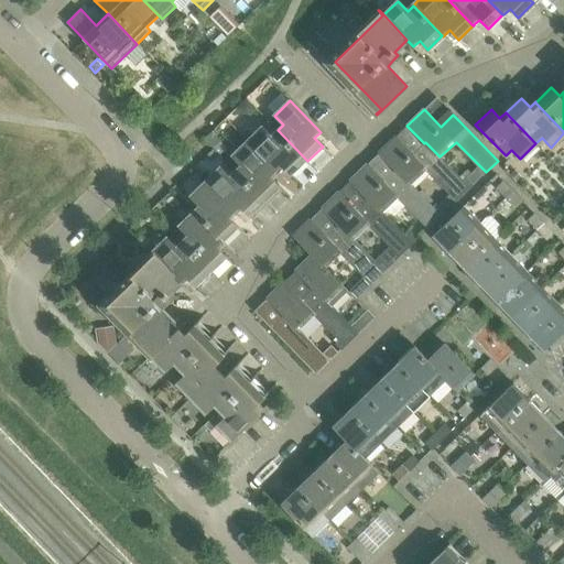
[(307,161),(278,130),(271,136),(262,127),(247,141),(278,173),(283,167),(292,176),(307,161)]
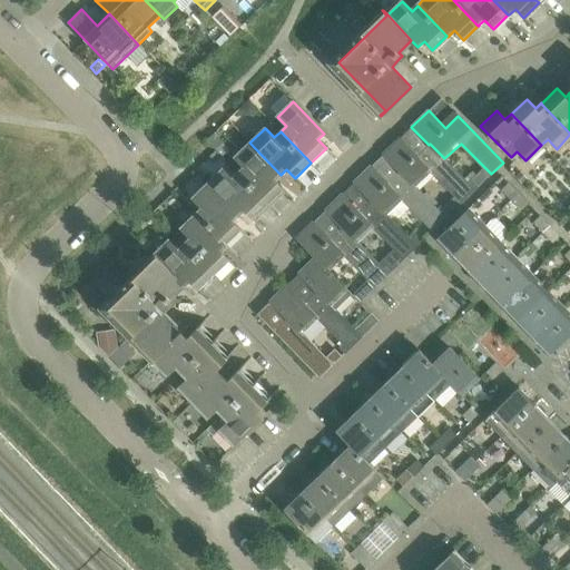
[(471,185),(444,158),(430,144),(429,145),(416,156),(400,138),(383,155),(400,173),(401,172),(415,186),(431,172),(461,203),(479,186),(474,182),(471,185)]
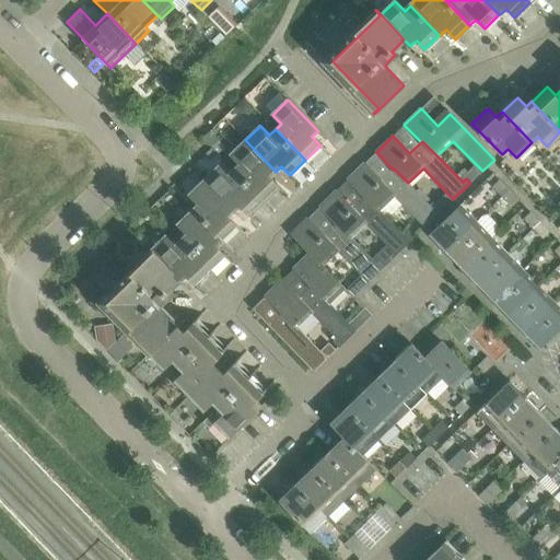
[(276,172),(245,140),(231,154),(240,164),(234,170),(264,200),(279,186),(270,177),(276,172)]
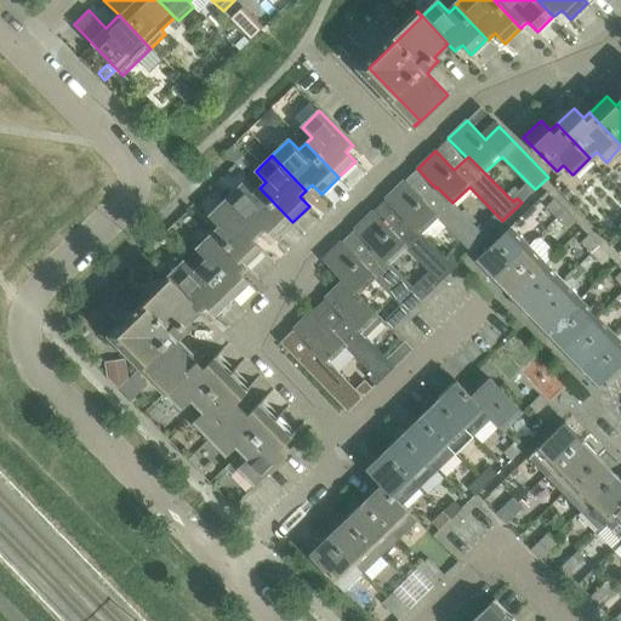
[(480,232),(453,203),(437,187),(436,188),(423,200),(404,181),(386,199),(404,218),(405,217),(421,234),(438,217),(472,251),(489,234),(484,228),(480,232)]
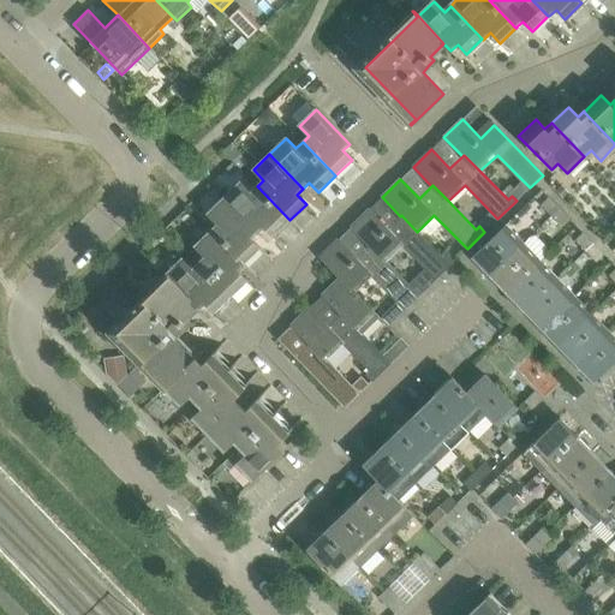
[(290,220),(257,186),(251,192),(240,183),(225,198),(258,232),(264,226),(273,236),(290,220)]
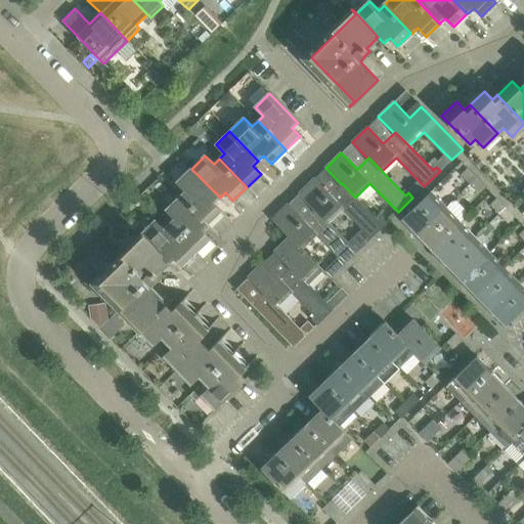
[(476,178),(468,168),(461,175),(470,184),(476,178)]
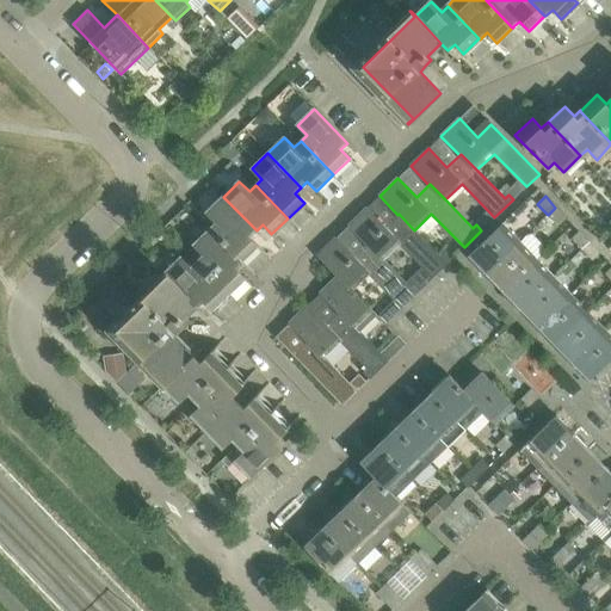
[(257,230),(223,197),(207,213),(217,223),(211,228),(244,263),(260,247),(250,236),(257,230)]
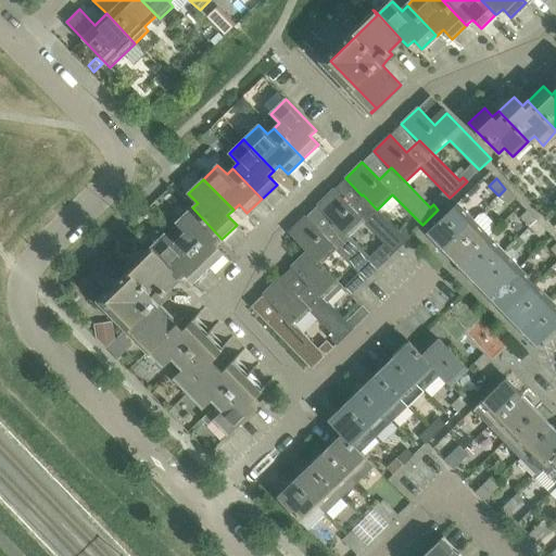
[(382,264),(411,236),(405,231),(402,235),(377,210),(363,194),(362,196),(351,206),(333,189),(317,205),(333,223),(335,222),(350,237),(365,222),(383,242),(369,256),(375,262),(378,258),(382,264)]
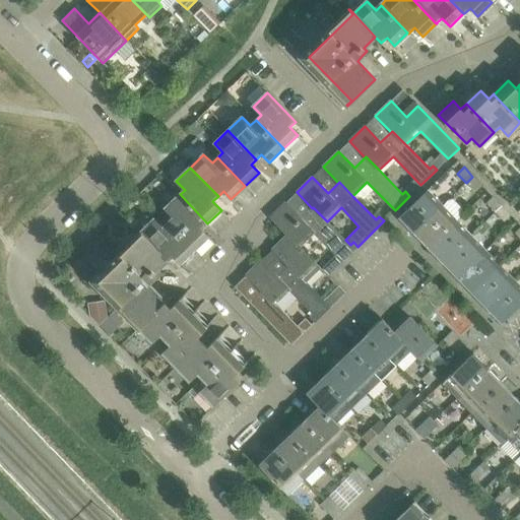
[(481,186),(472,177),(466,183),(475,192),(481,186)]
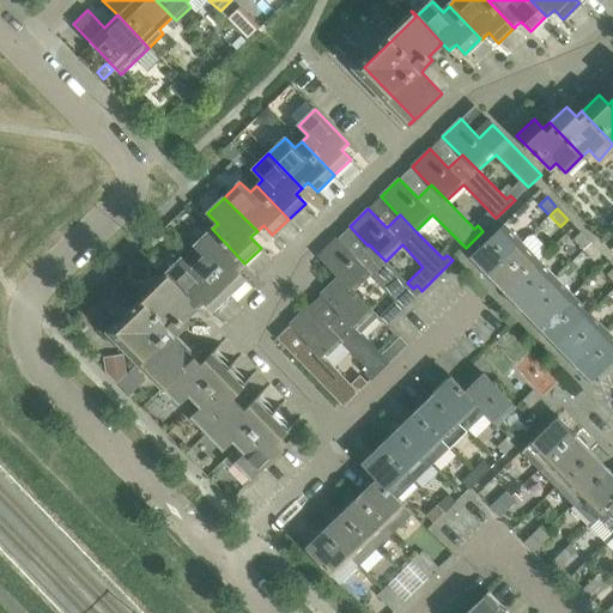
[(489,274),(521,243),(503,224),(471,256),(489,274)]
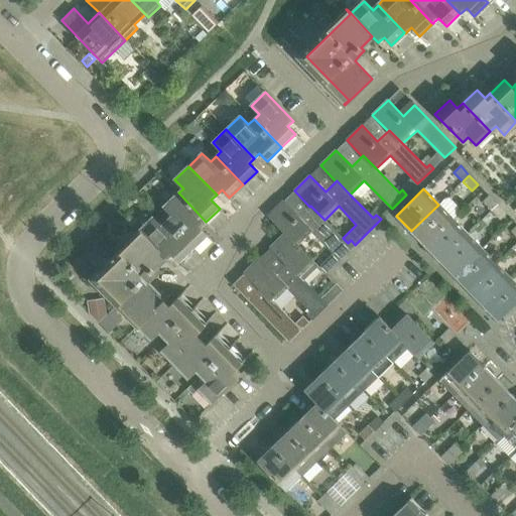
[(206,222),(178,192),(164,207),(172,215),(167,220),(194,248),(208,235),(201,228),(206,222)]
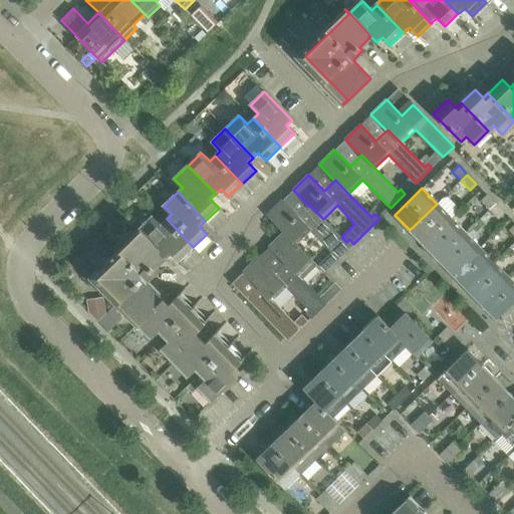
[(496,204),(487,195),(481,201),(489,210),(496,204)]
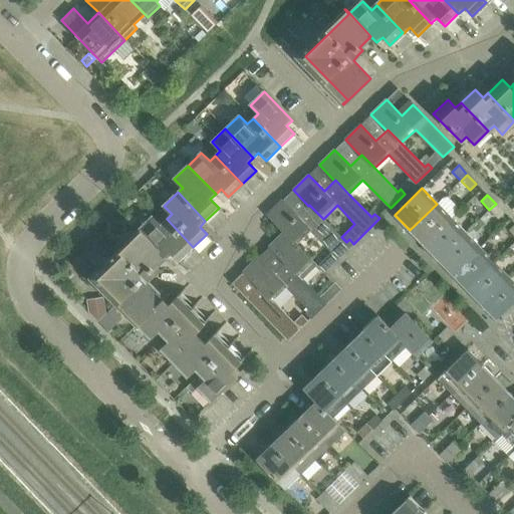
[(341,237),(323,219),(309,205),(308,206),(298,216),(283,200),(267,215),(284,232),(285,232),(296,243),(310,230),(337,258),(353,244),(349,239),(346,242),(341,237)]
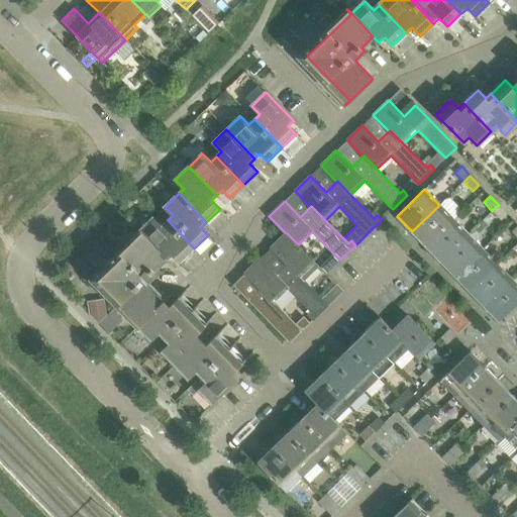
[(426,246),(453,219),(439,205),(412,231),(426,246)]
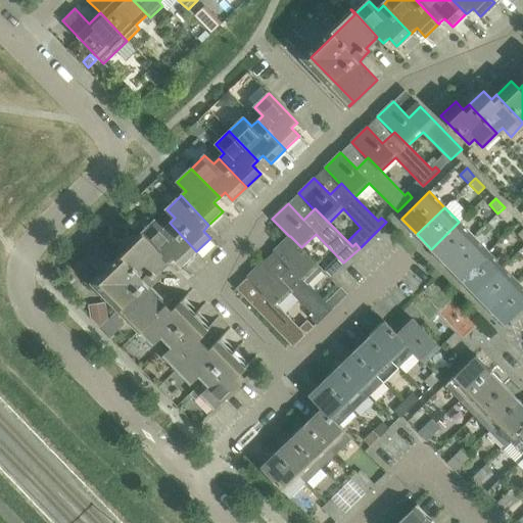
[(514,217),(505,207),(497,214),(507,223),(514,217)]
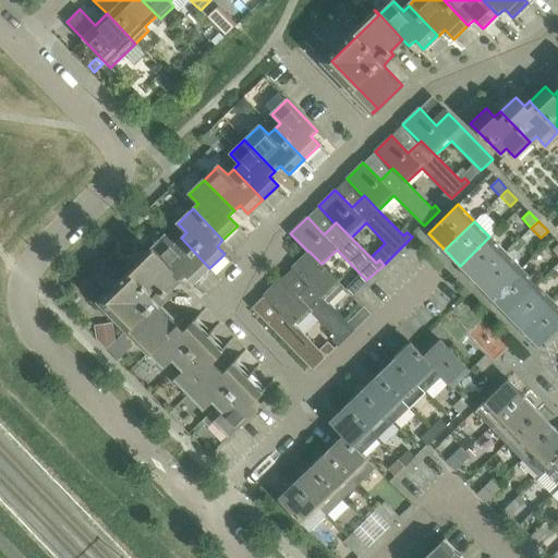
[(209,268),(181,238),(174,244),(166,234),(149,250),(179,279),(180,281),(186,275),(194,283),(209,268)]
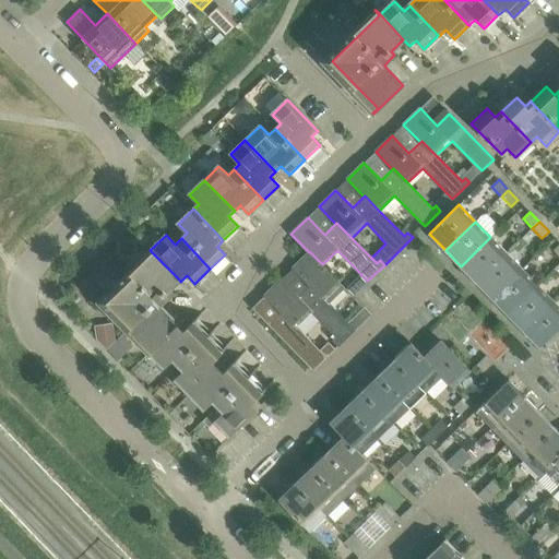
[(476,283),(507,253),(490,237),(461,266),(476,283)]
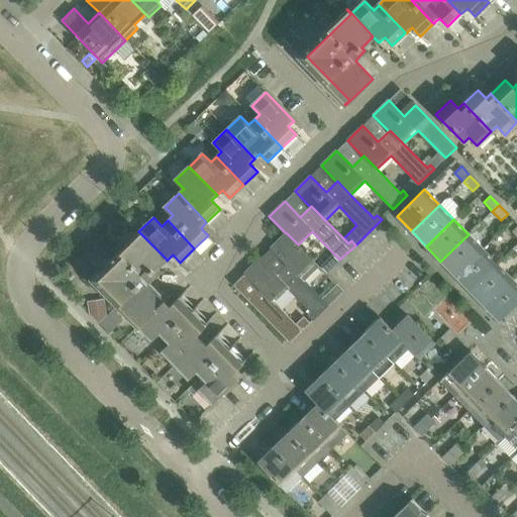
[(117,252),(92,279),(116,305),(137,326),(161,303),(165,300),(147,283),(158,273),(154,270),(166,259),(138,231),(117,252)]
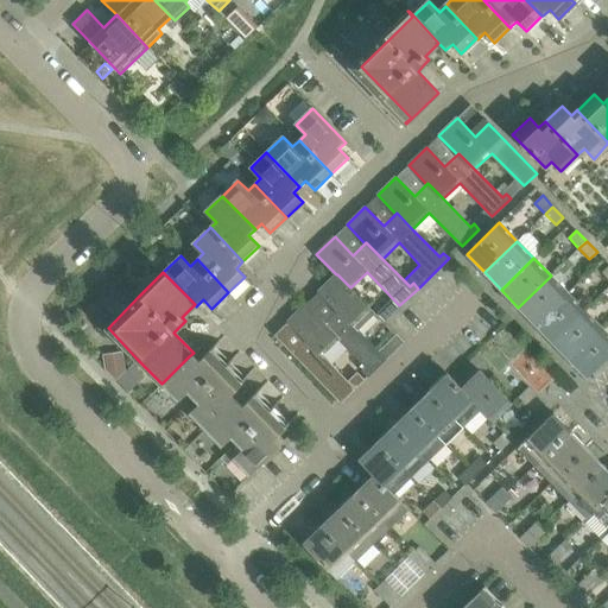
[(375,312),(350,287),(337,274),(336,274),(318,292),(336,311),(325,322),(340,337),(339,339),(341,340),(367,367),(362,371),(368,377),(403,342),(396,335),(379,350),(359,329),(375,312)]
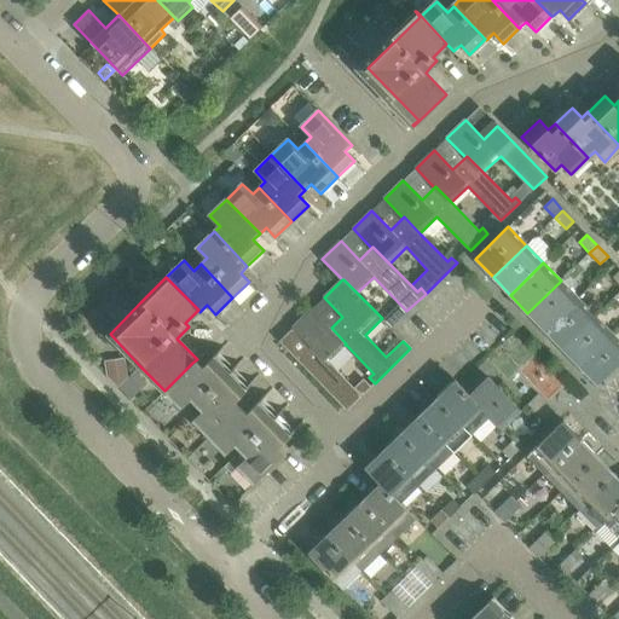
[(544,330),(578,299),(561,281),(527,313),(544,330)]
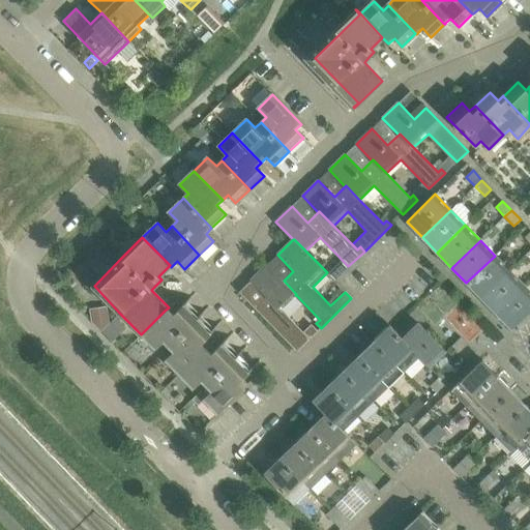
[(480,298),(509,270),(495,256),(466,283),(480,298)]
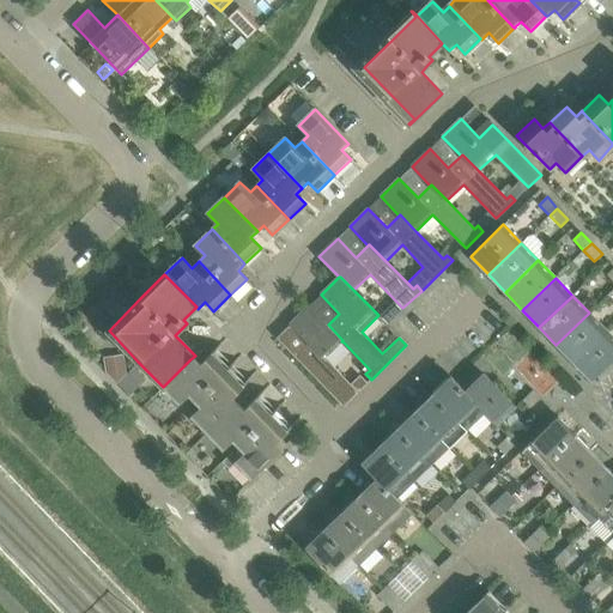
[(326,358),(344,343),(341,341),(343,340),(328,325),(327,326),(309,307),(290,325),(309,344),(296,356),(278,337),(277,338),(344,406),(368,382),(360,374),(351,383),(326,358)]
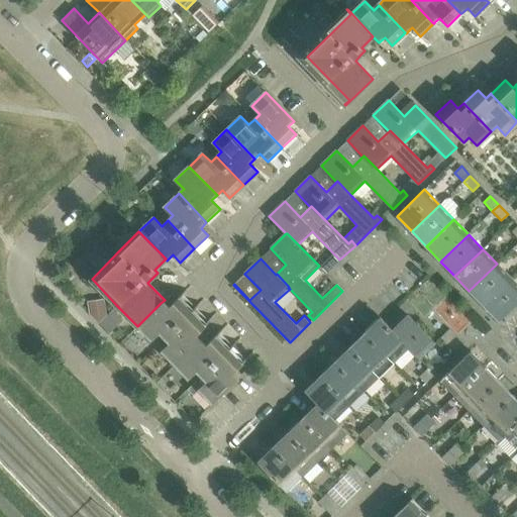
[(484,306),(512,279),(497,264),(469,291),(484,306)]
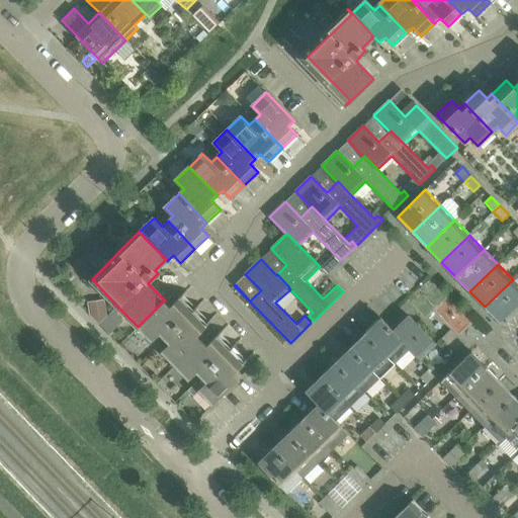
[(499,322),(517,304),(517,284),(513,279),(485,307),(499,322)]
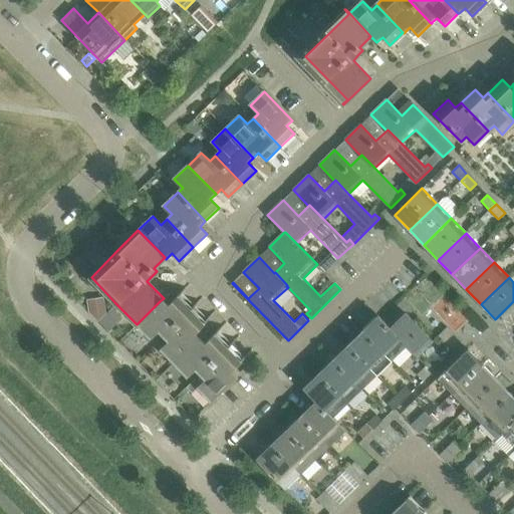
[(164,335),(193,308),(179,294),(171,302),(166,296),(164,298),(137,324),(151,338),(159,330),(164,335)]
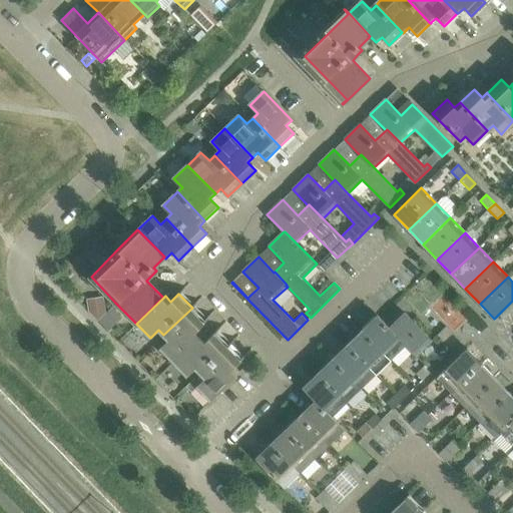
[(173,362),(202,334),(197,329),(205,321),(192,308),(163,335),(169,340),(160,349),(173,362)]
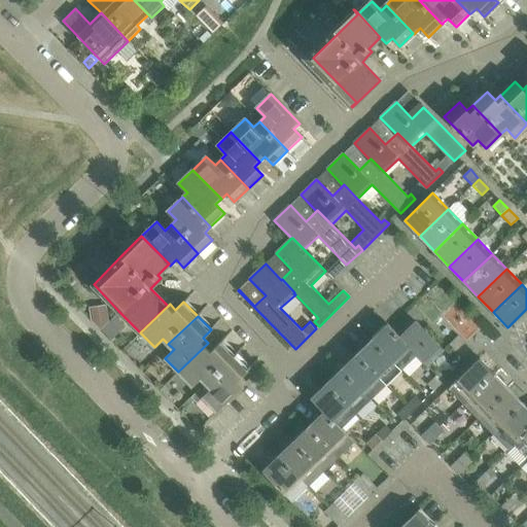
[(444,350),(423,328),(416,321),(399,337),(418,355),(428,365),(444,350)]
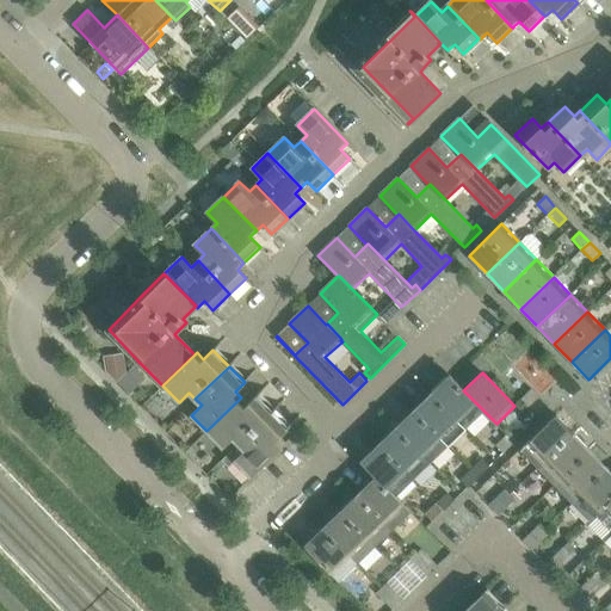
[(485,412),(463,390),(449,375),(431,393),(467,429),(485,412)]
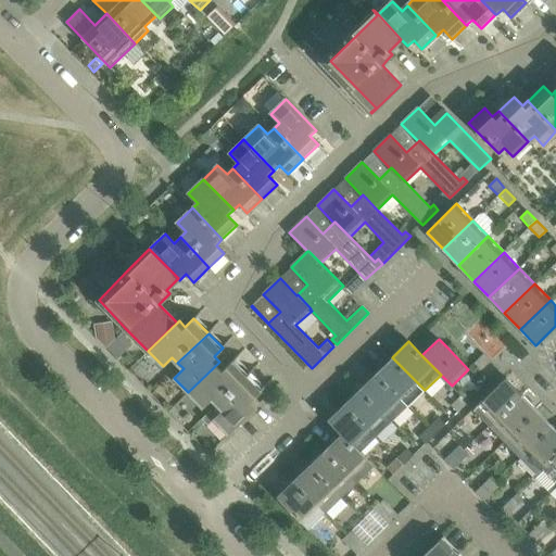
[(480,370),(490,362),(483,354),(474,364),(480,370)]
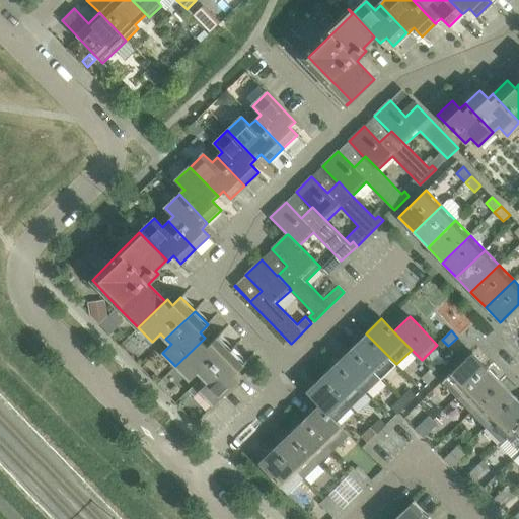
[(396,364),(366,334),(351,348),(381,379),(396,364)]
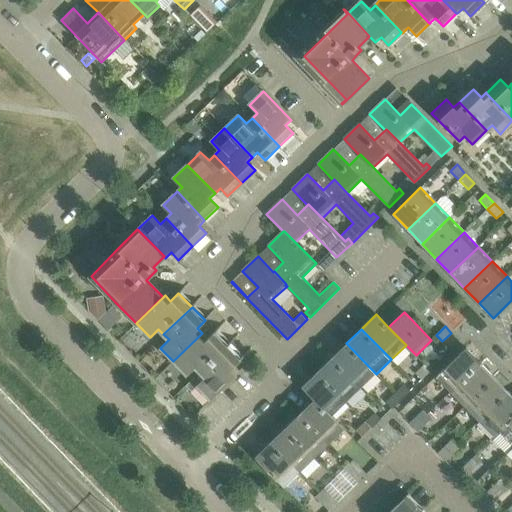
[(200,372),(229,344),(215,330),(207,338),(202,333),(173,361),(186,375),(195,366),(200,372)]
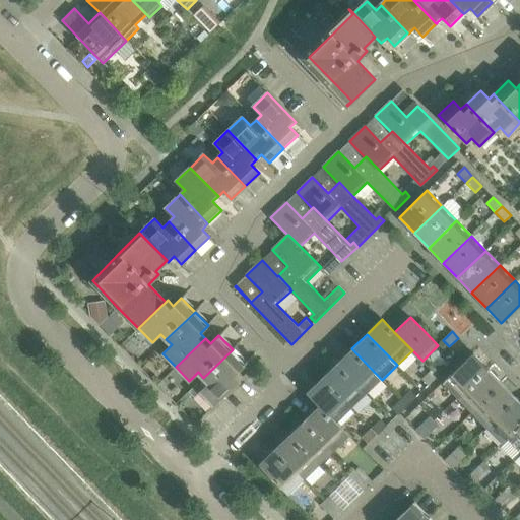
[(382,380),(351,348),(336,363),(367,394),(382,380)]
